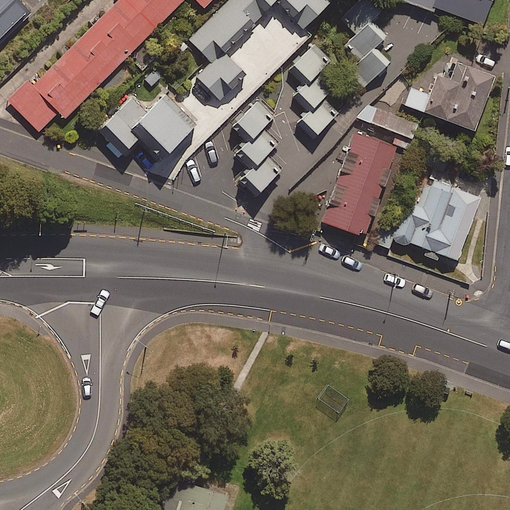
[(0,0),(0,34),(26,9),(16,0),(0,0)]
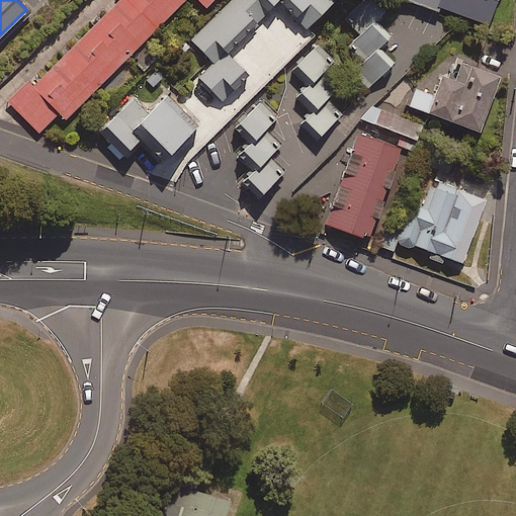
[(211,0),(121,0),(34,88),(30,84),(10,104),(41,136),(62,116),(66,120),(185,0),(197,0),(204,7),(211,0)]
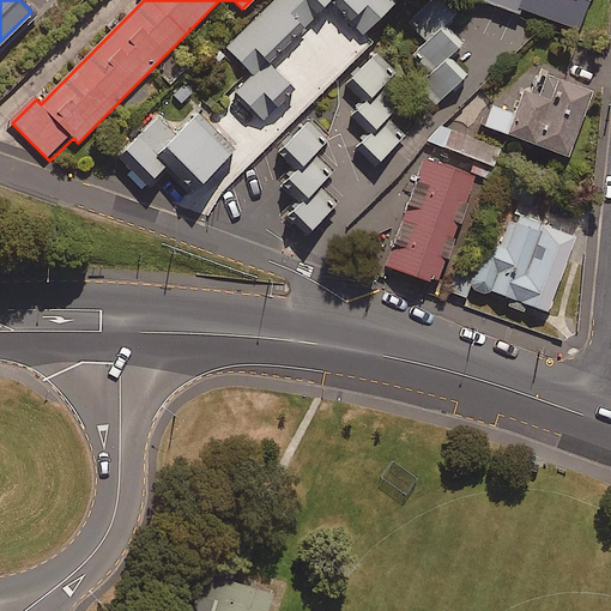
[(327,1),(361,35),(394,1),(393,0),(276,0),(228,49),(253,76),(235,94),(264,122),(297,89),(268,60),(327,1)]
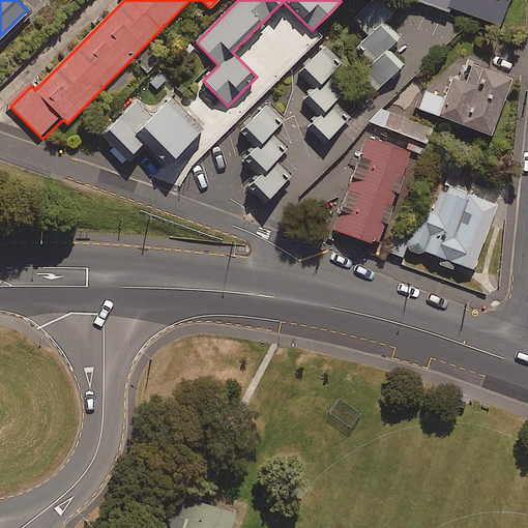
[(394,9),(384,0),(372,0),(353,20),(371,36),(357,48),(373,63),(362,74),(379,88),(403,63),(387,49),(400,36),(384,21),(394,9)]
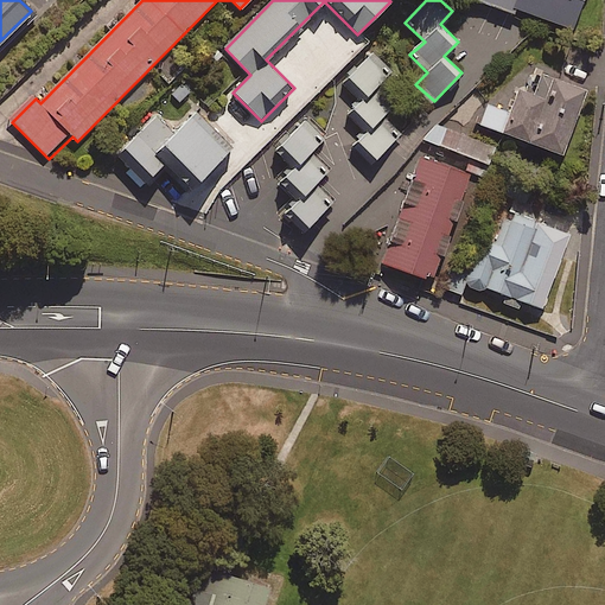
[(581,0),(477,0),(514,13),(516,8),(573,27),(581,0)]
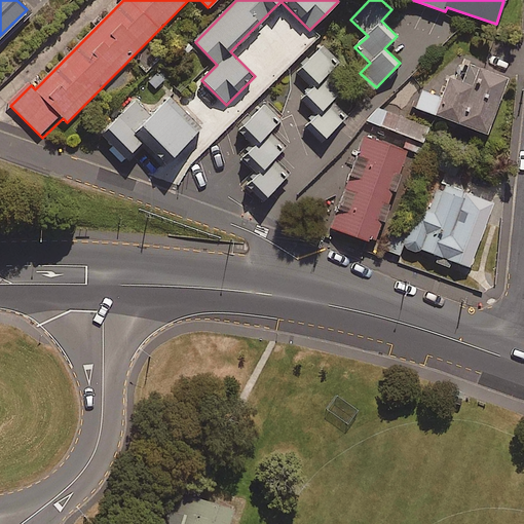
[(313,115),(302,126),(322,145),(347,117),(332,102),(341,92),(324,76),(338,62),(325,47),(297,75),(311,89),(300,102),(313,115)]
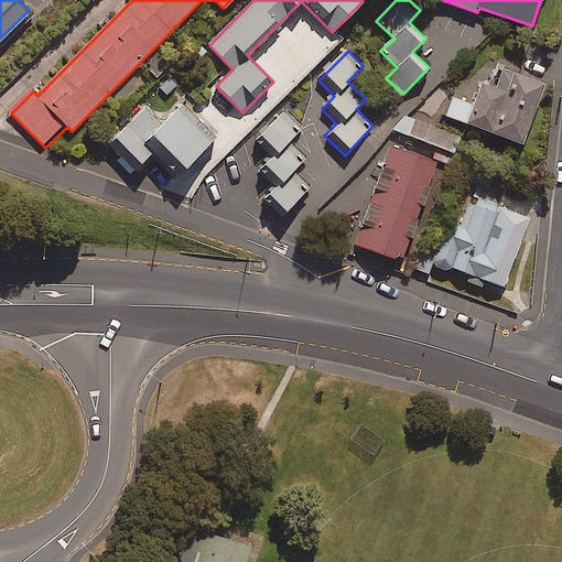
[(499,65),(493,84),(481,79),(471,104),(454,97),(447,114),(521,141),(543,82),(499,65)]
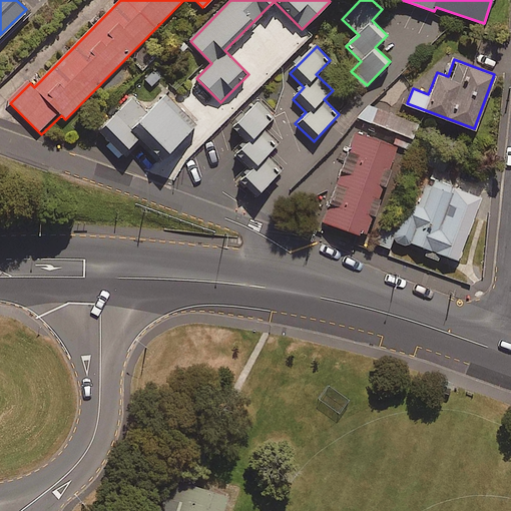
[(133,92),(96,122),(110,140),(104,144),(117,159),(140,140),(152,155),(195,120),(169,87),(145,107),(133,92)]
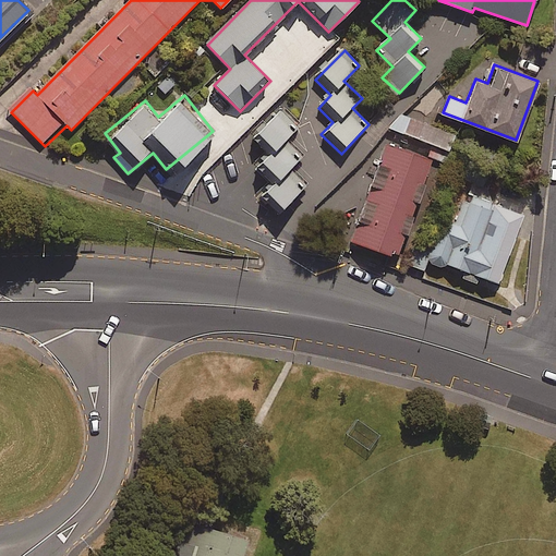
[(305,185),(289,169),(302,156),(286,140),(299,127),(280,109),(258,133),(273,147),(261,159),(278,177),(265,189),(283,207),(305,185)]
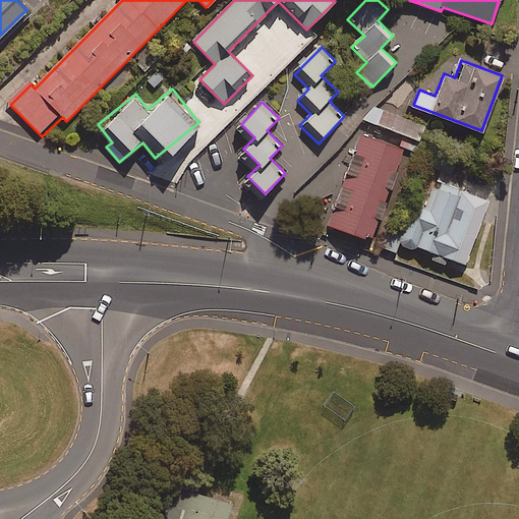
[(370,105),(363,122),(421,143),(427,127),(370,105)]
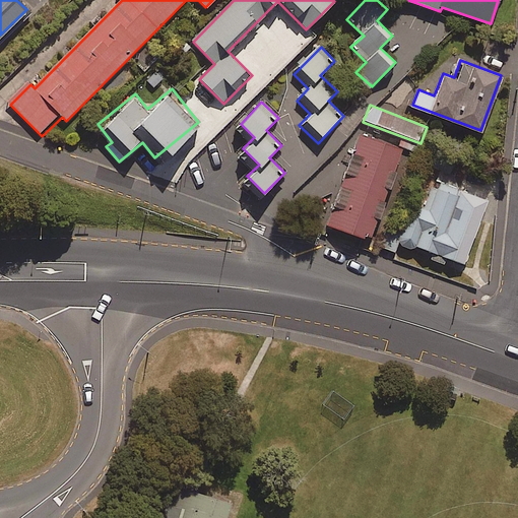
[(404,148),(361,132),(327,222),(370,239),(404,148)]
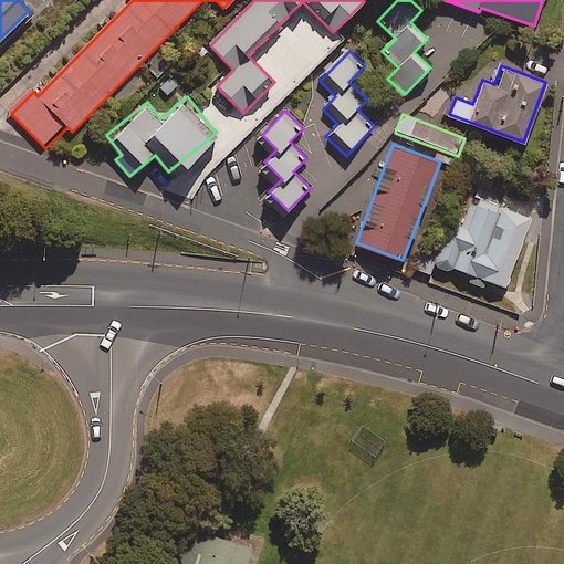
[(448,272),(450,267),(471,274),(468,283),(484,289),(488,281),(505,288),(533,217),(504,206),(503,209),(473,198),(461,229),(448,223),(431,265),(448,272)]
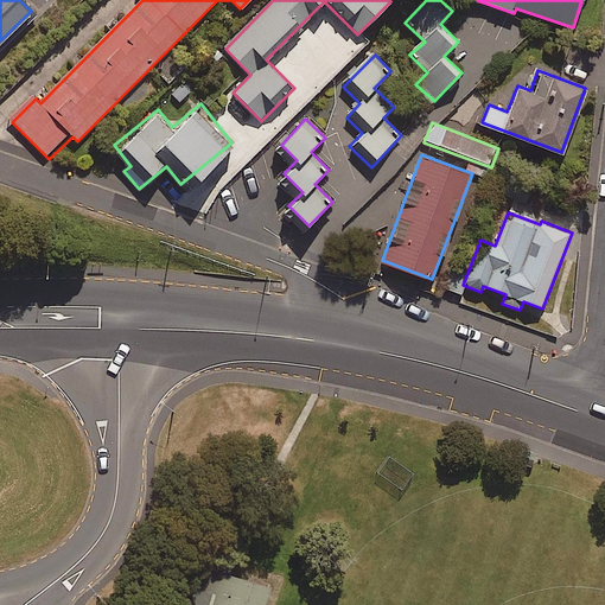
[(267,604),(272,591),(220,574),(199,568),(192,591),(196,592),(191,604),(267,604)]
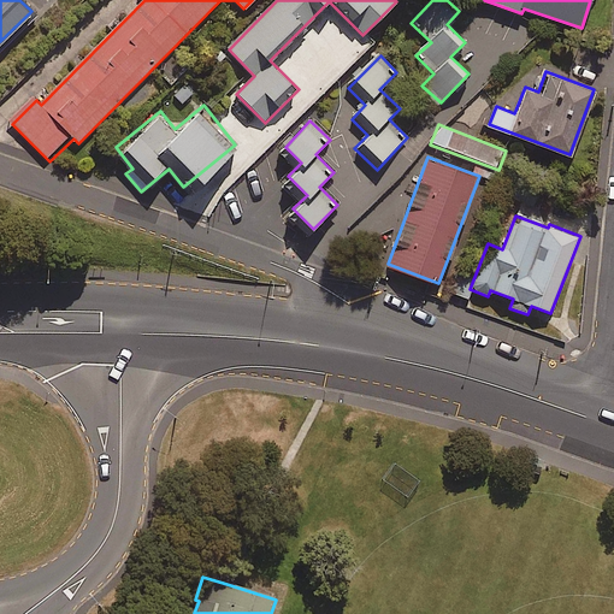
All buildings are outlined.
